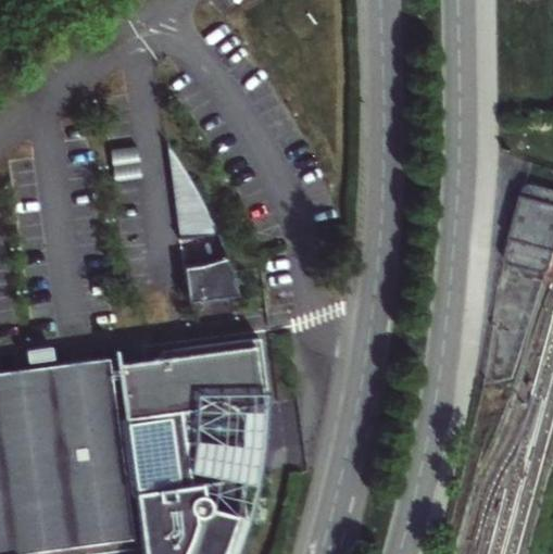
[(181,242),(218,236),(200,197),(190,177),(167,141),(181,242)]
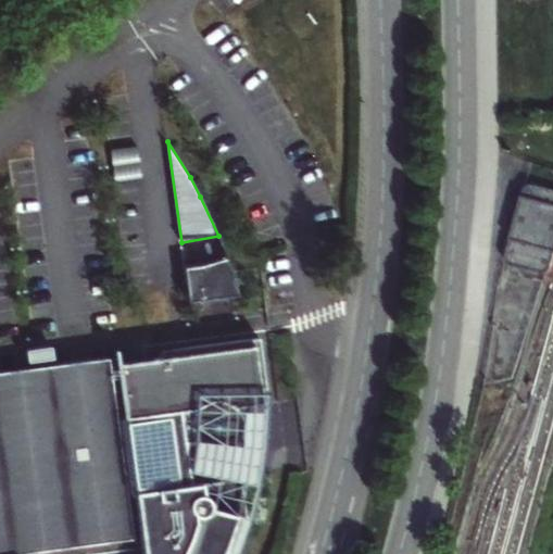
[(524,185),(520,191),(502,255),(503,262),(505,264),(538,273),(543,271),(545,268),(552,242),(552,190),(530,184),(524,185)]
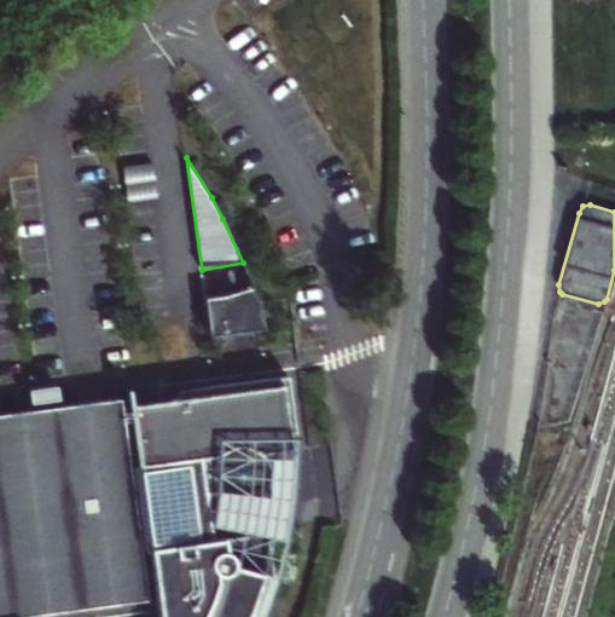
[(206,301),(209,327),(212,339),(266,330),(251,286),(230,297),(218,300),(206,301)]
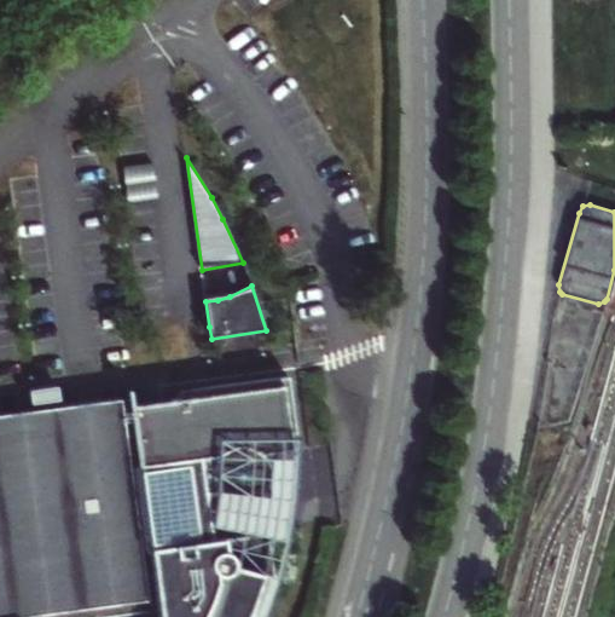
[(0,616),(261,616),(271,592),(279,590),(271,535),(215,542),(214,536),(228,534),(225,509),(210,511),(207,484),(210,490),(219,501),(232,507),(241,508),(254,503),(265,494),(271,480),(271,473),(270,466),(262,454),(295,449),(295,444),(290,445),(289,433),(296,432),(288,376),(191,391),(191,398),(170,401),(173,417),(134,424),(132,407),(131,398),(0,416),(0,616)]
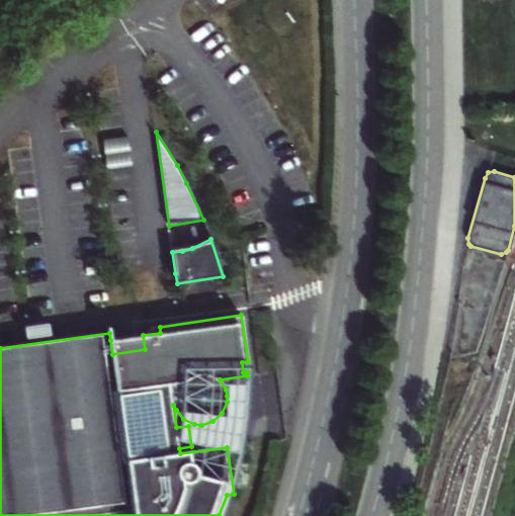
[(143,335),(110,340),(112,354),(145,349),(143,335)]
